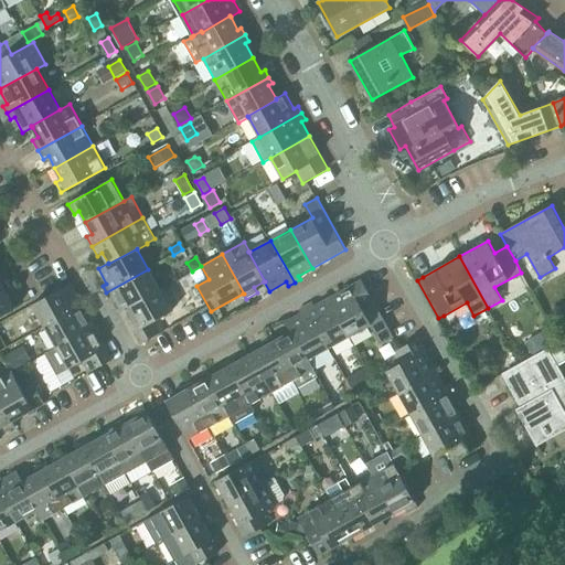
[(114,297),(121,311),(160,290),(148,269),(106,292),(110,299),(114,297)]
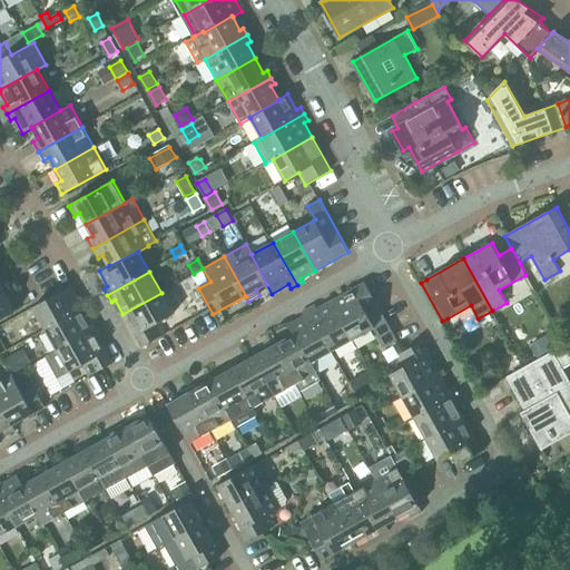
[(365,282),(332,301),(353,340),(374,328),(385,347),(397,341),(365,282)]
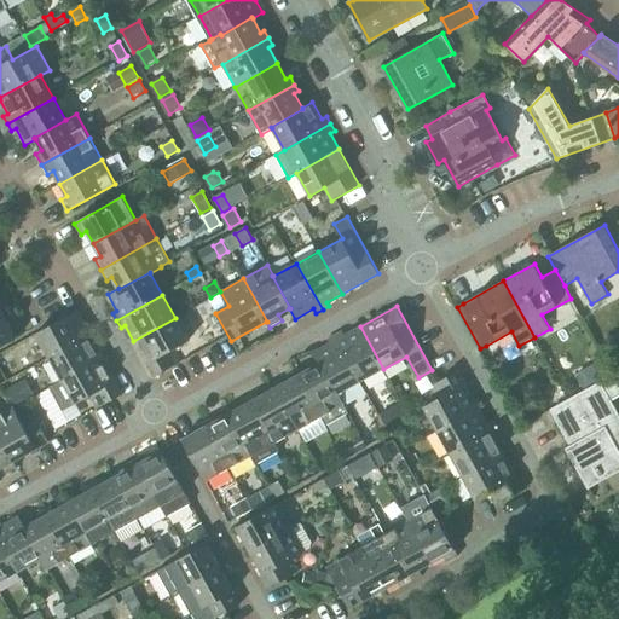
[(9,311),(0,316),(0,347),(17,337),(9,320),(12,319),(9,311)]
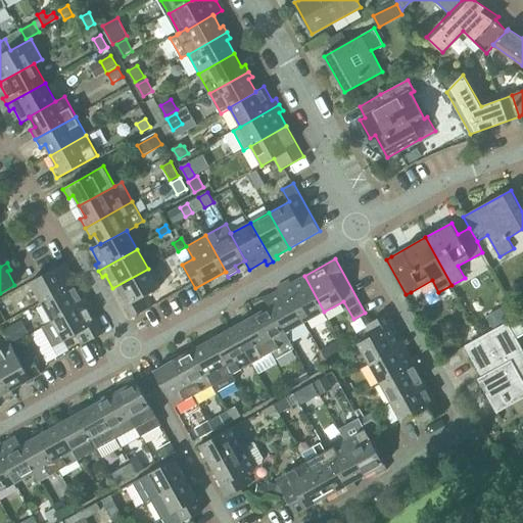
[(31,282),(42,302),(81,280),(78,274),(74,276),(66,263),(31,282)]
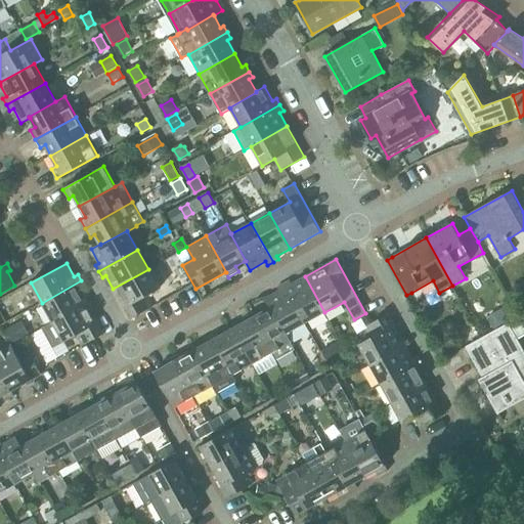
[(148,269),(113,289),(130,319),(154,306),(147,296),(160,289),(148,269)]
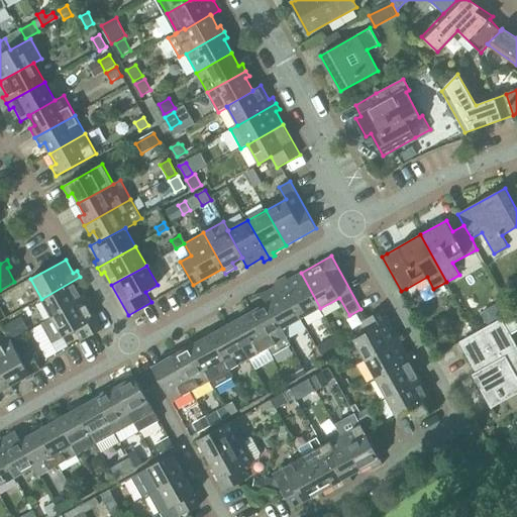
[(286,277),(280,280),(301,318),(320,308),(301,273),(288,280),(286,277)]
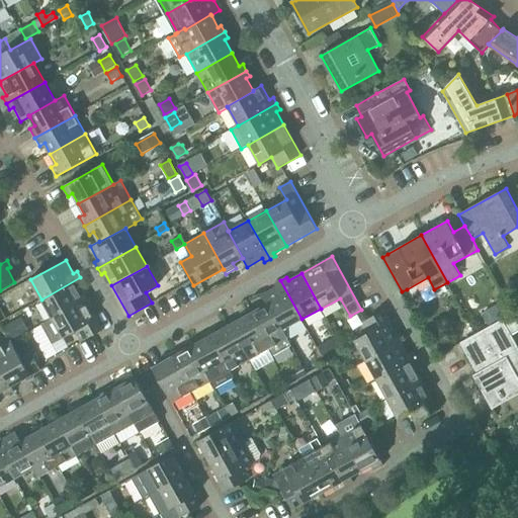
[(41,299),(53,318),(87,298),(80,285),(84,283),(80,277),(41,299)]
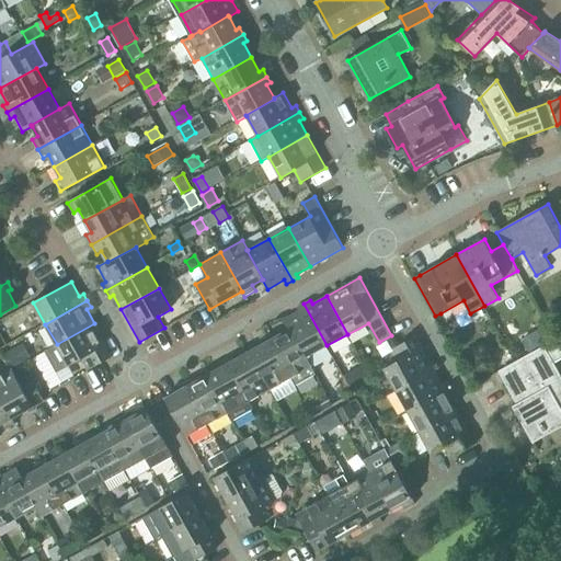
[(284,320),(289,329),(290,329),(306,357),(307,356),(327,345),(304,304),(297,308),(299,311),(284,320)]
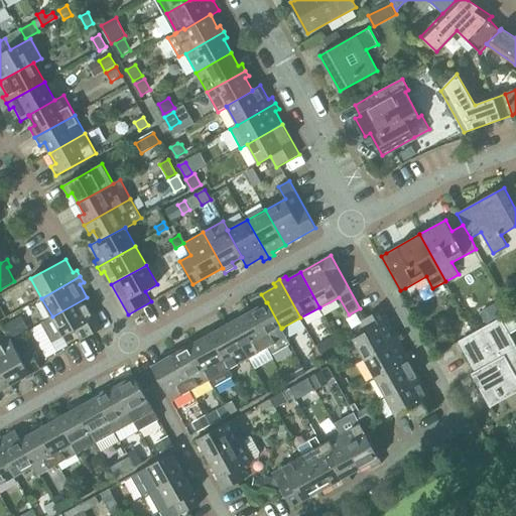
[(87,297),(52,316),(62,337),(75,330),(81,341),(104,328),(87,297)]
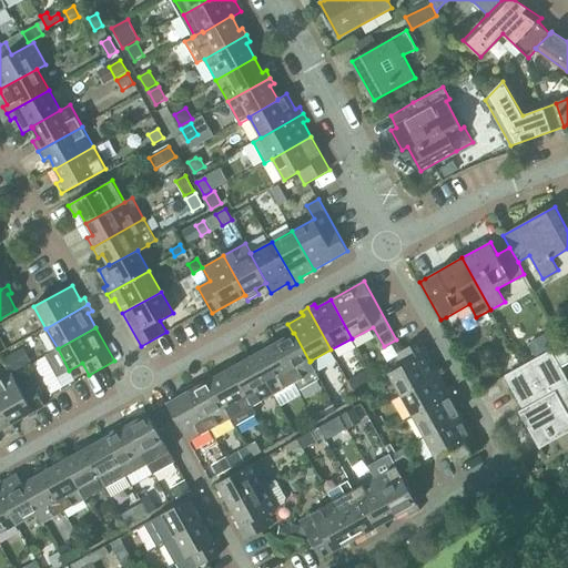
[(277,337),(271,341),(294,383),(298,391),(320,379),(315,372),(316,371),(311,361),(310,362),(294,333),(293,333),(280,341),(277,337)]
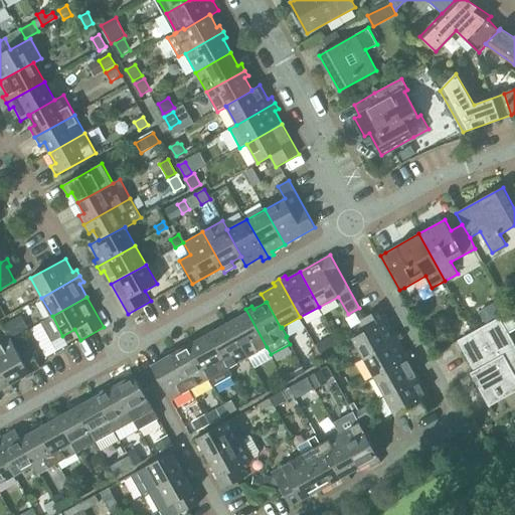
[(353,338),(364,358),(398,339),(382,308),(359,321),(365,332),(353,338)]
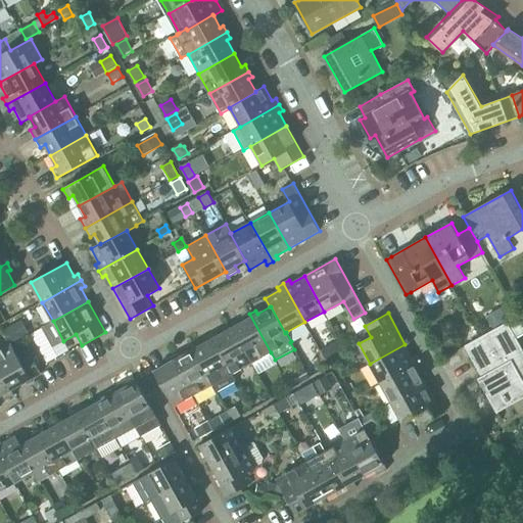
[(245,321),(232,328),(252,363),(271,352),(249,314),(243,317),(245,321)]
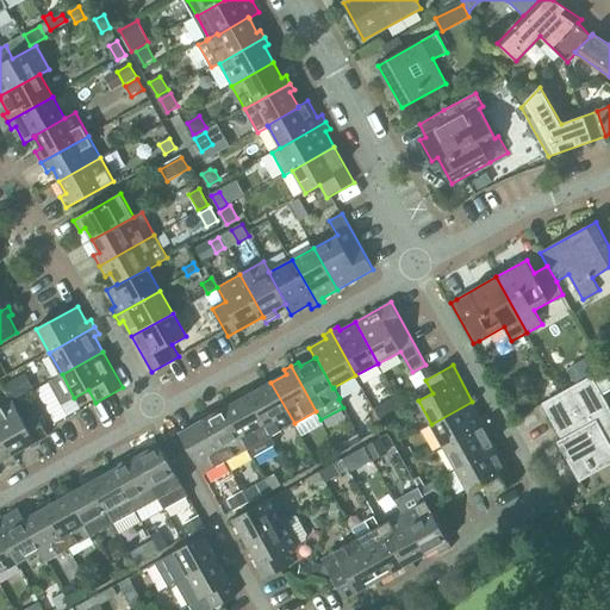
[(609,390),(609,378),(604,369),(542,404),(552,421),(562,440),(558,442),(574,473),(590,465),(592,470),(609,459),(609,408),(603,394),(609,390)]
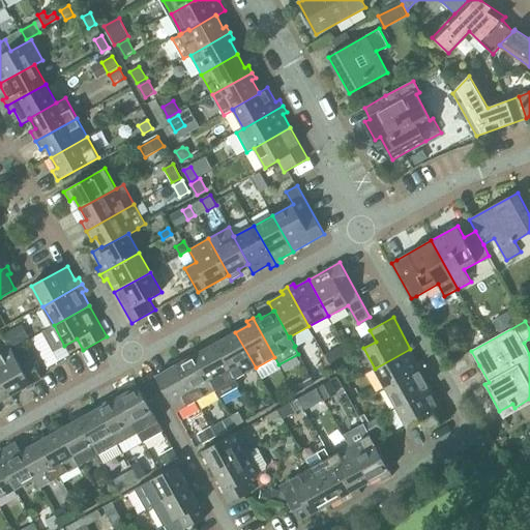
[(5,334),(12,347),(28,339),(22,325),(5,334)]
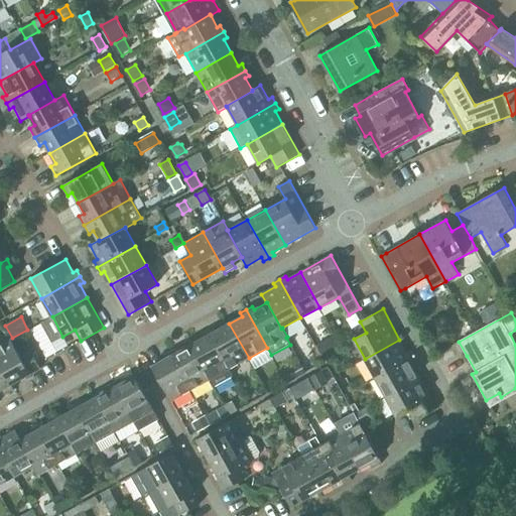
[(215,327),(208,331),(230,369),(249,358),(229,324),(217,331),(215,327)]
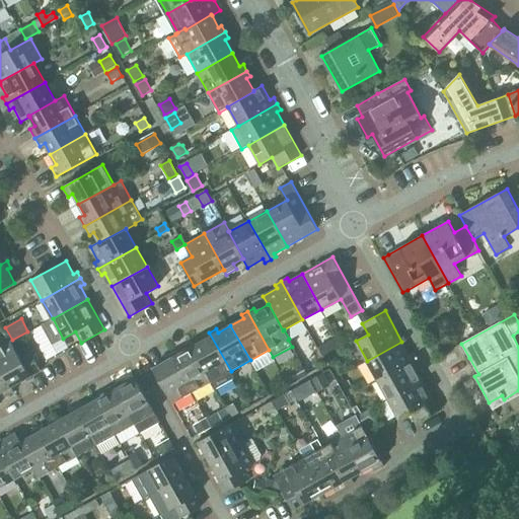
[(205,340),(193,347),(212,382),(216,389),(235,378),(231,371),(209,332),(203,336),(205,340)]
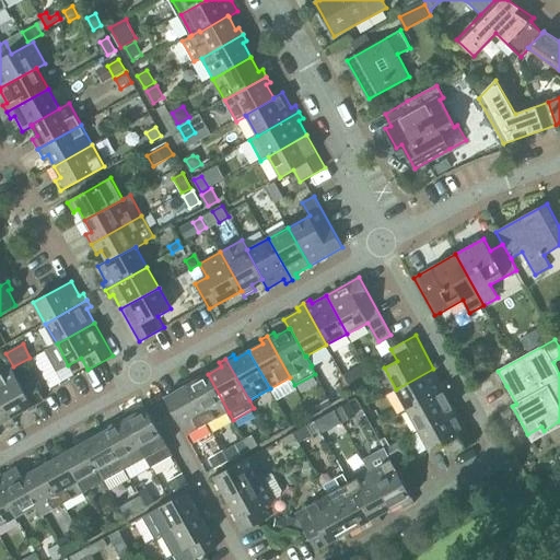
[(345,375),(349,385),(369,374),(363,364),(345,375)]
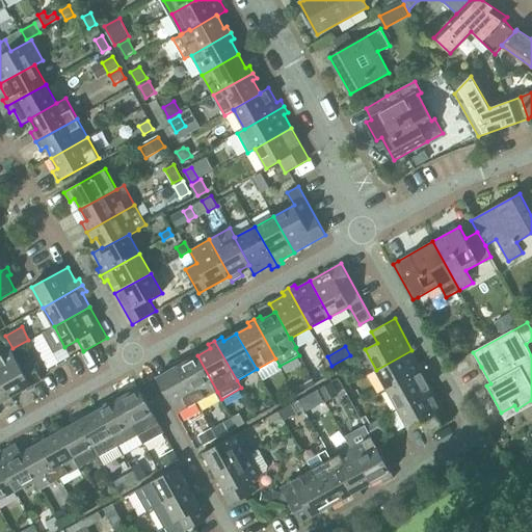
[(11,350),(0,356),(0,376),(11,397),(12,397),(43,380),(30,356),(19,363),(11,350)]
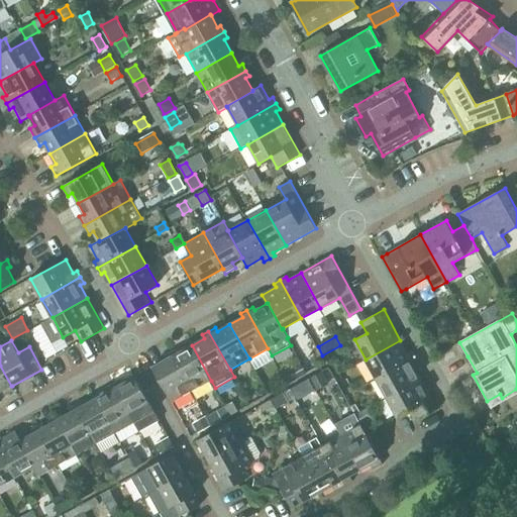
[(366,359),(376,379),(414,357),(411,350),(407,352),(400,340),(366,359)]
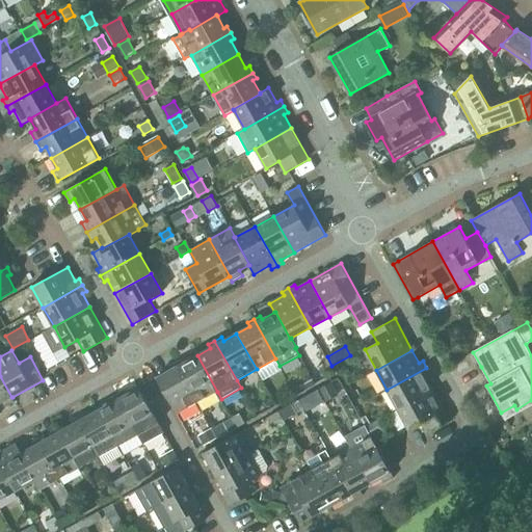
[(182,358),(176,363),(197,402),(217,392),(197,355),(184,363),(182,358)]
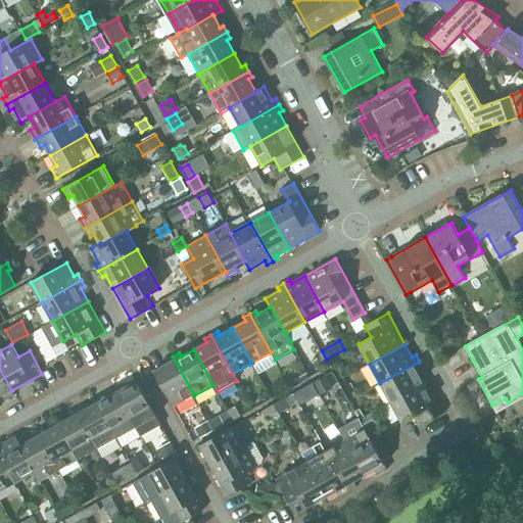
[(194,395),(173,357),(167,360),(168,364),(154,371),(174,407),(194,395)]
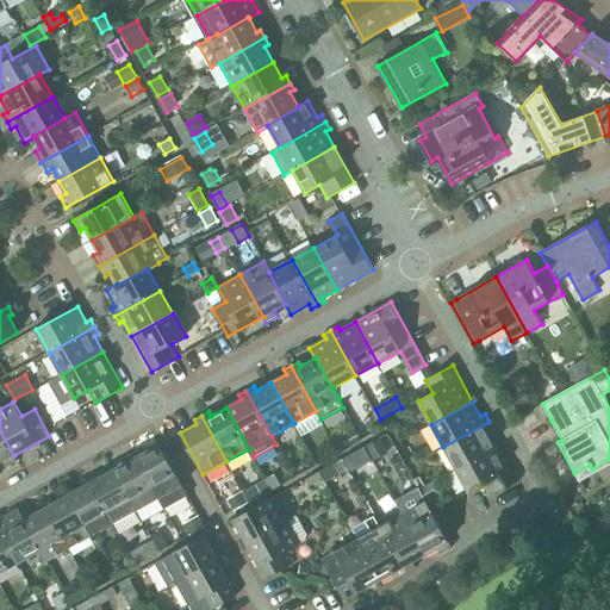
[(443,447),(456,470),(497,446),(489,431),(493,429),(489,422),(443,447)]
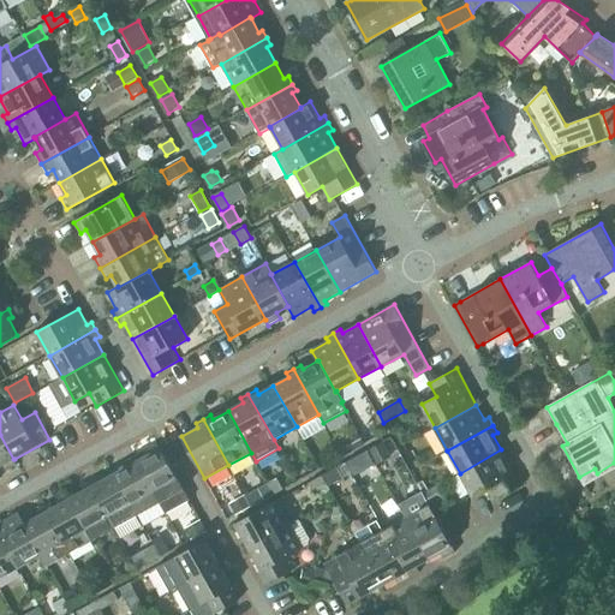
[(358,433),(350,437),(356,448),(364,443),(358,433)]
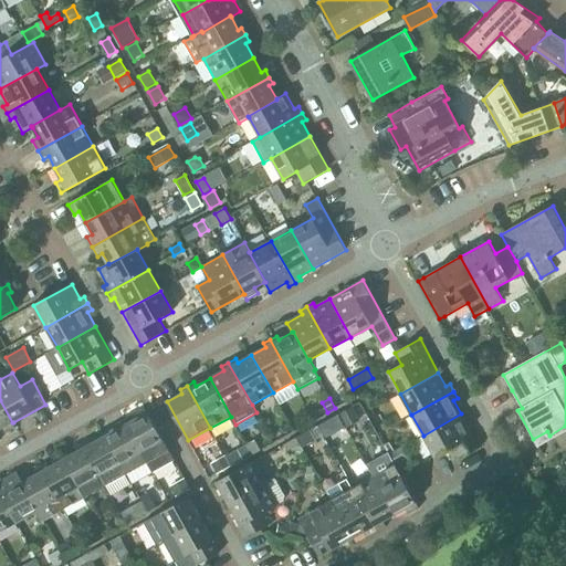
[(0,429),(2,428),(6,433),(17,428),(13,422),(12,422),(0,400),(0,429)]
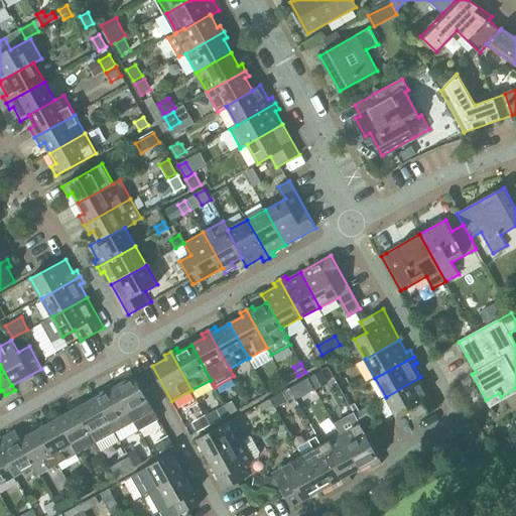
[(320,371),(309,378),(315,390),(328,383),(320,371)]
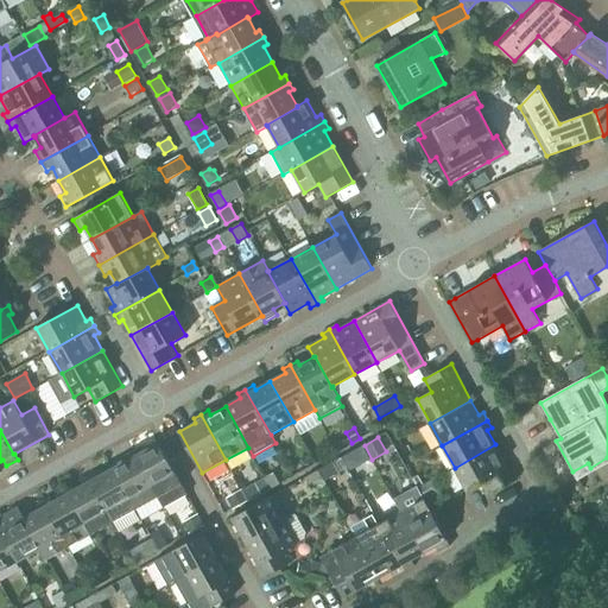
[(141,448),(133,451),(158,496),(164,507),(188,494),(159,443),(143,451),(141,448)]
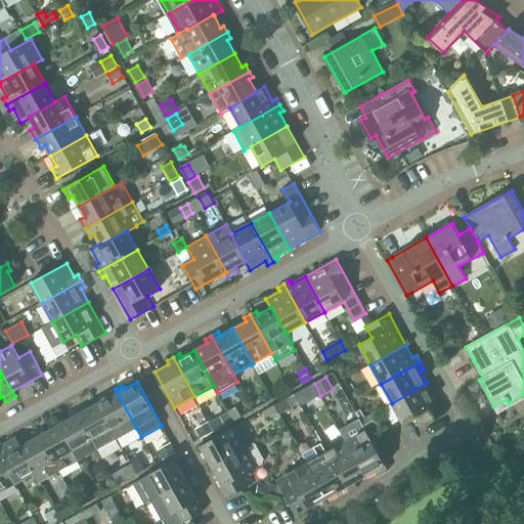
[(427,383),(392,403),(403,423),(416,417),(421,427),(444,413),(427,383)]
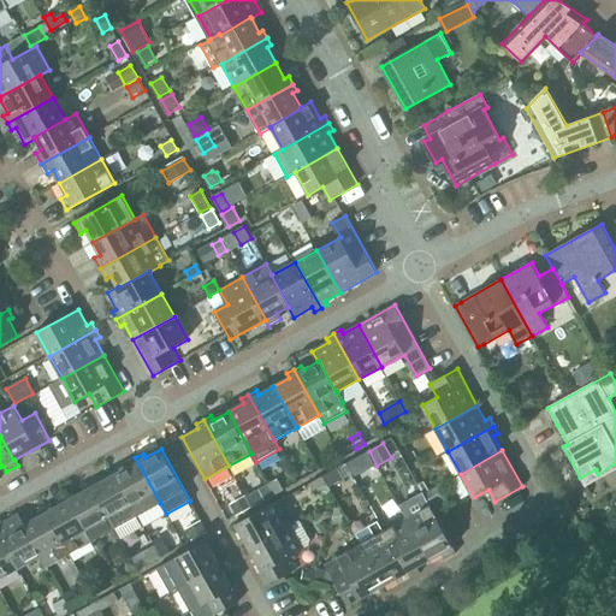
[(130,466),(114,474),(138,516),(160,503),(135,457),(128,461),(130,466)]
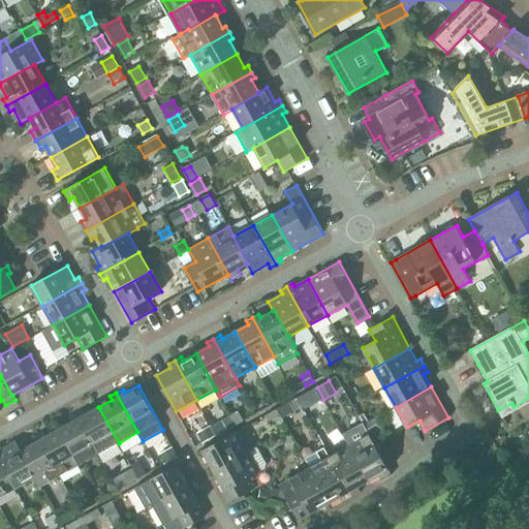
[(307,393),(298,398),(302,405),(304,410),(314,405),(307,393)]
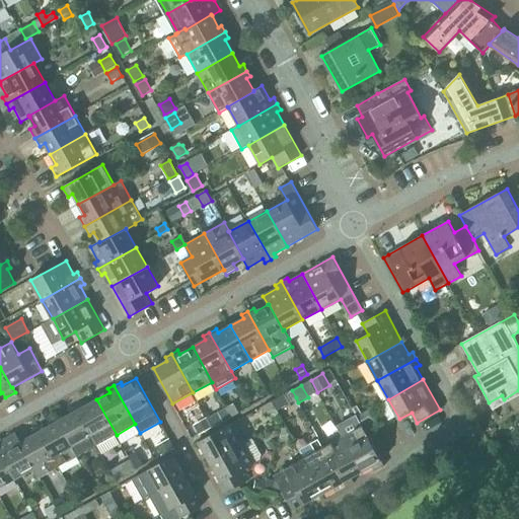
[(285,394),(273,401),(276,406),(278,411),(290,403),(285,394)]
